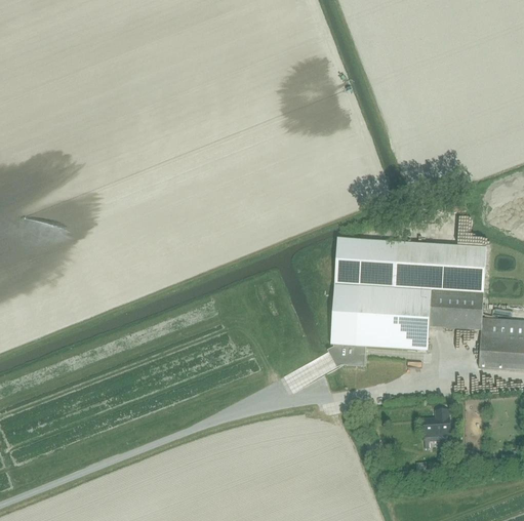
[(336,237),(330,344),(332,344),(333,346),(343,363),(344,364),(364,365),(365,346),(419,349),(427,350),(428,325),(435,325),(481,328),(478,365),(523,367),(523,317),(481,315),(482,305),(482,293),(485,246),(397,241),(361,238),(336,237)]
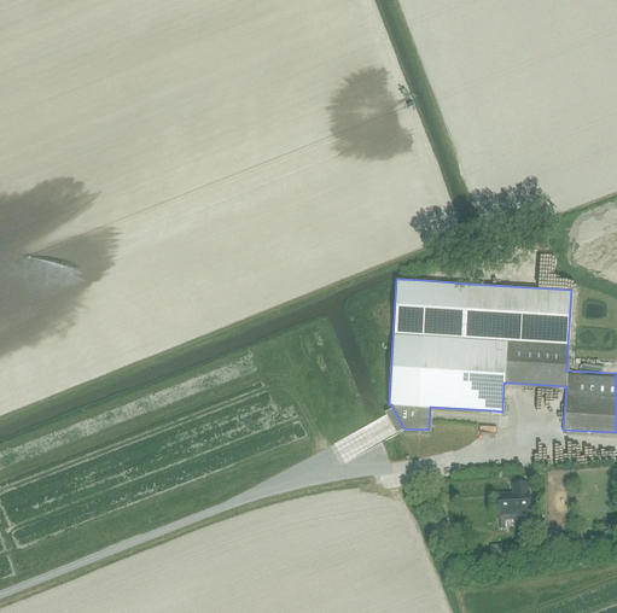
[(377,447),(361,450),(362,459),(378,456),(377,447)]
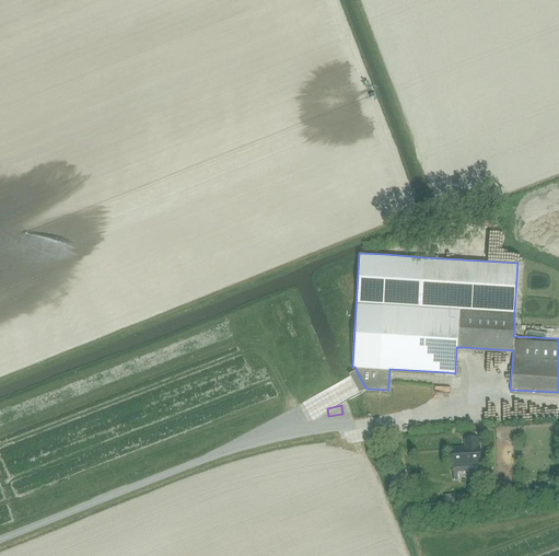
[(451,450),(450,452),(450,458),(452,460),(452,464),(468,463),(468,464),(469,465),(476,465),(477,463),(477,462),(479,462),(478,443),(477,436),(464,437),(465,446),(461,446),(461,444),(451,446),(451,450)]
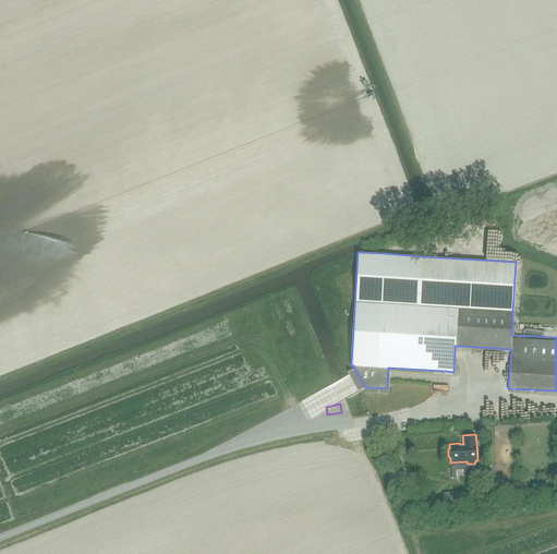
[(556,476),(544,477),(544,486),(556,485),(556,476)]
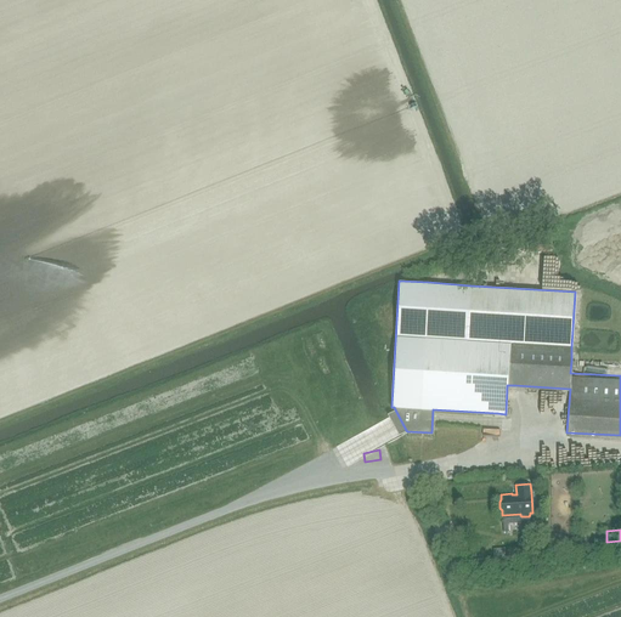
[(503,544),(494,544),(494,555),(504,554),(503,544)]
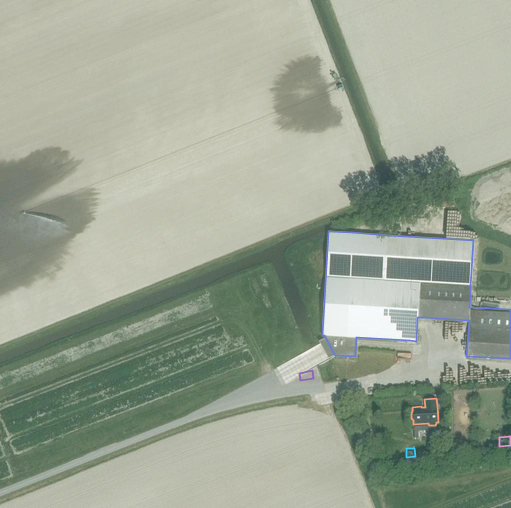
All buildings are outlined.
